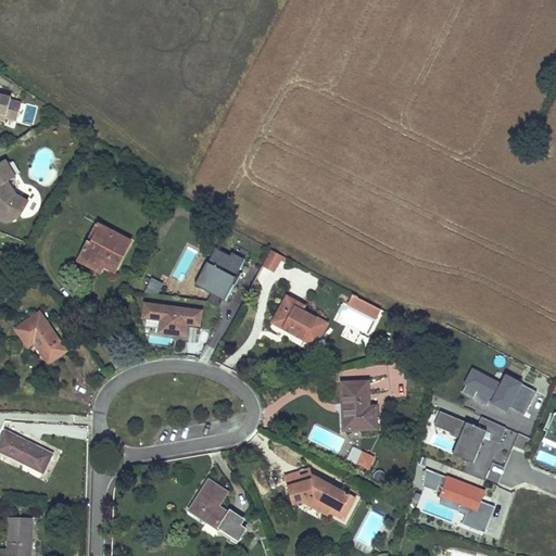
[(0,111),(9,114),(8,121),(20,124),(23,112),(12,110),(13,102),(14,100),(0,97),(0,111)]
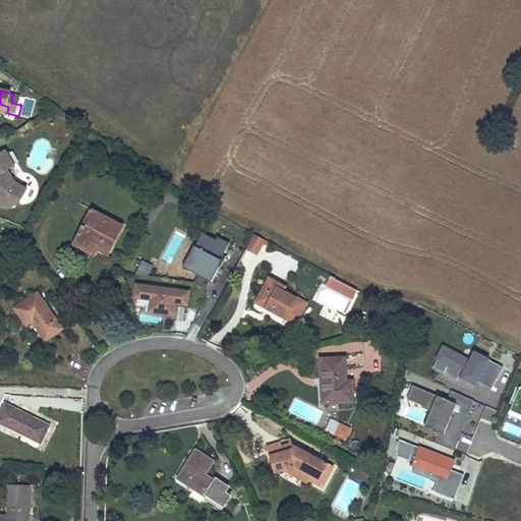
[(22,99),(12,96),(11,103),(21,105),(22,99)]
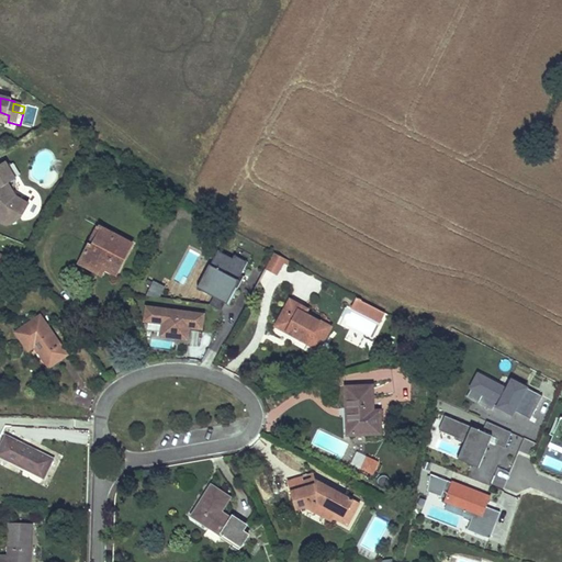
[(9,115),(0,112),(0,123),(7,125),(8,122),(9,115)]
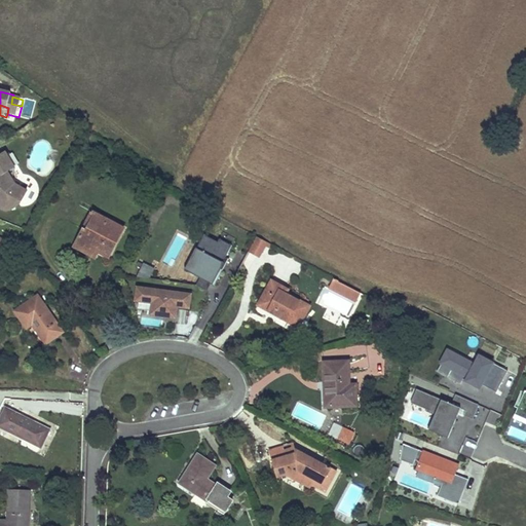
[(0,207),(10,211),(16,200),(24,203),(31,190),(19,184),(10,171),(21,164),(16,158),(17,154),(8,152),(0,157),(0,207)]
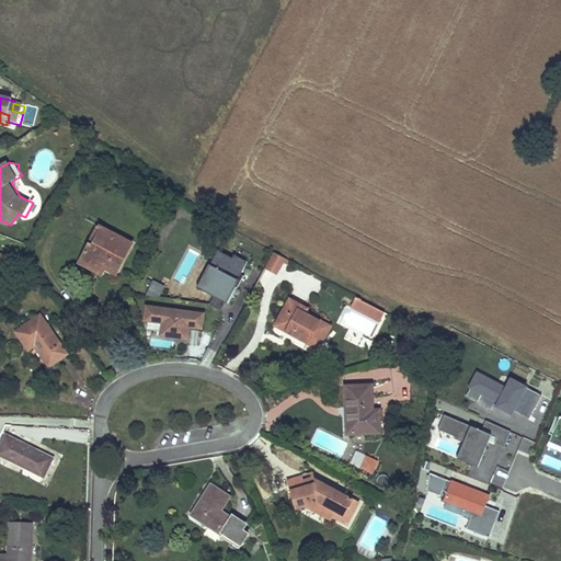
[(103,229),(100,227),(90,244),(93,247),(103,229)]
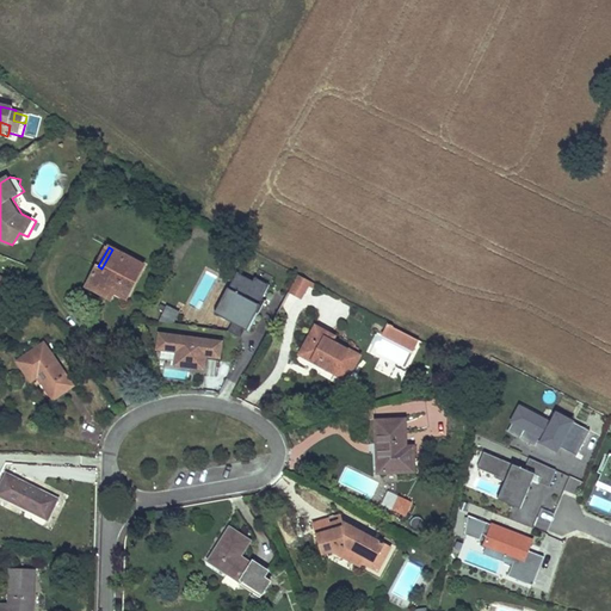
[(128,298),(146,265),(112,248),(112,250),(102,269),(98,266),(91,282),(105,290),(107,285),(116,290),(116,291),(128,298)]
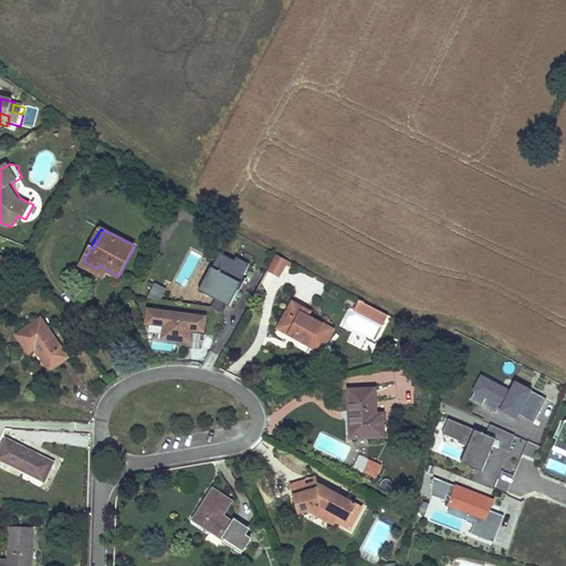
[(236,261),(221,252),(207,279),(212,281),(206,293),(217,299),(228,305),(229,306),(238,290),(241,291),(248,279),(244,278),(251,264),(238,258),(236,261)]
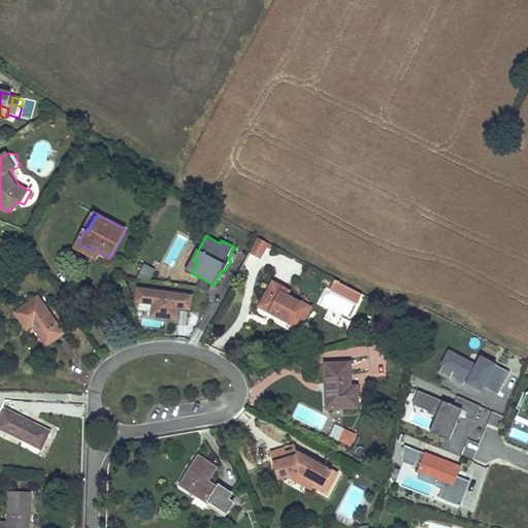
[(0,258),(9,243),(0,238),(0,258)]
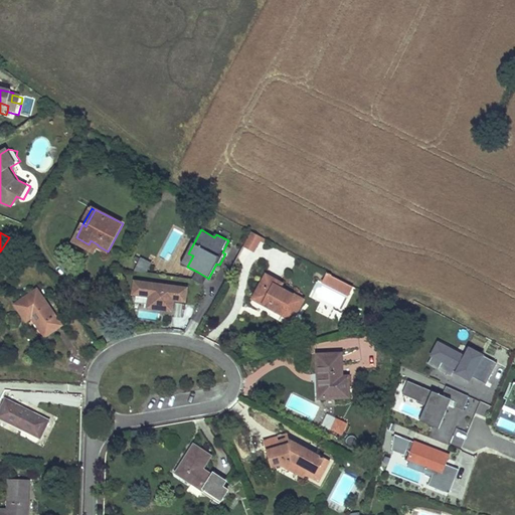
[(262,238),(251,232),(244,246),(254,251),(262,238)]
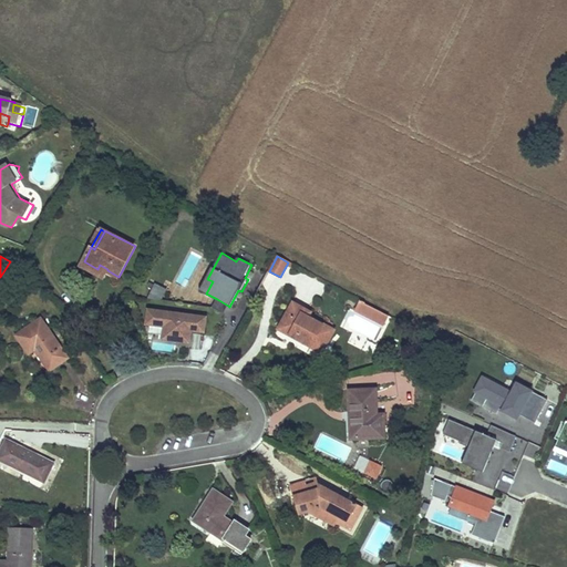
[(98,269),(84,261),(81,266),(103,278),(107,270),(107,269),(100,265),(98,269)]
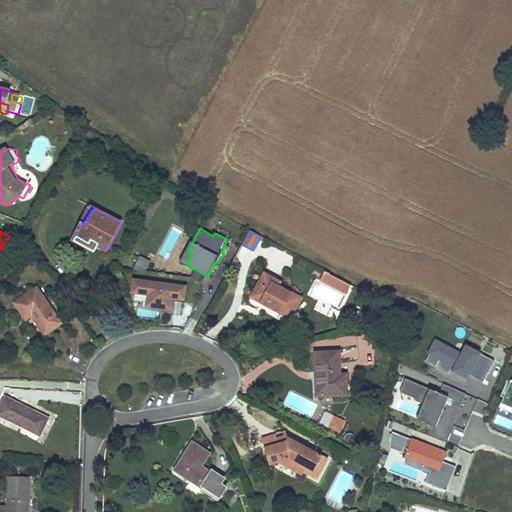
[(134,258),(135,270),(149,269),(149,257),(134,258)]
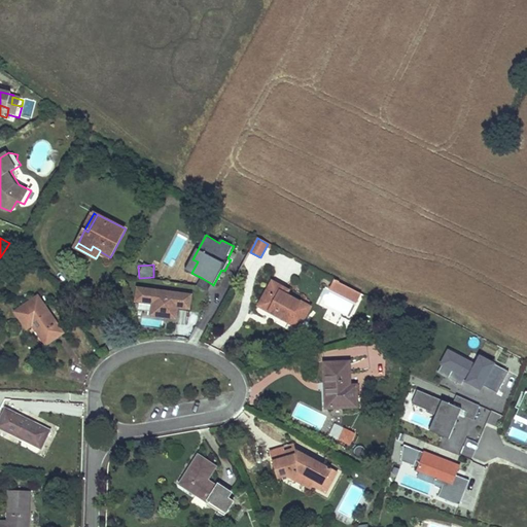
[(212,284),(202,278),(198,285),(208,291),(212,284)]
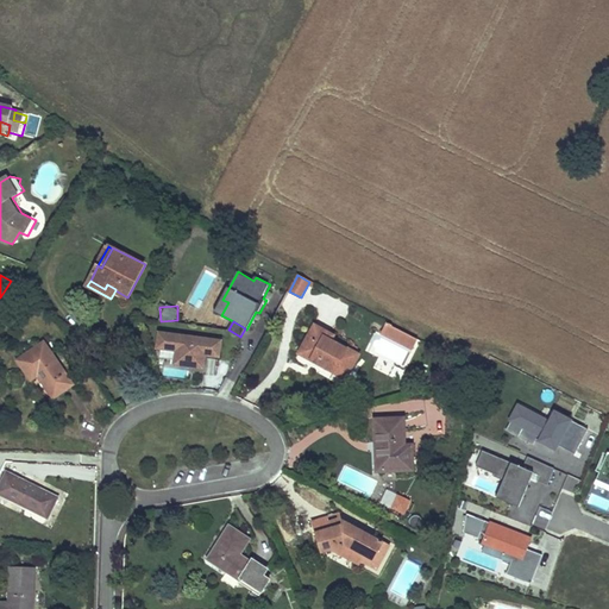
[(336,336),(316,325),(301,352),(346,378),(359,355),(333,340),(336,336)]
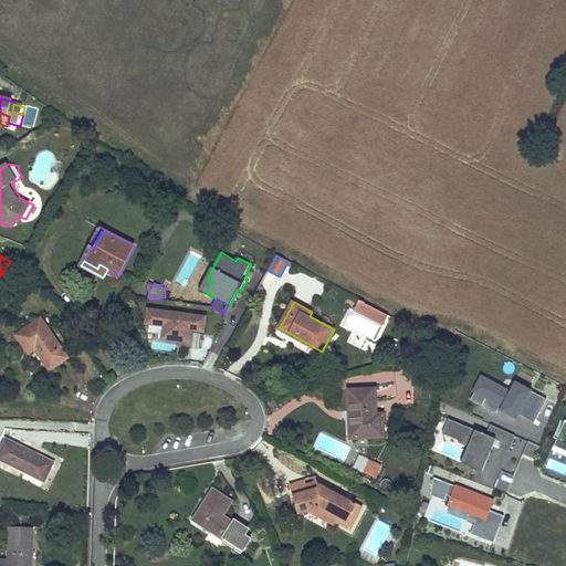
[(365,304),(359,313),(385,325),(389,316),(365,304)]
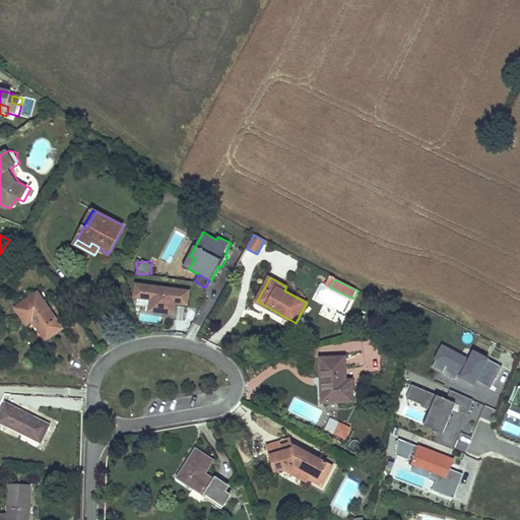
[(190,290),(136,283),(134,297),(150,300),(149,311),(177,315),(178,306),(187,307),(190,290)]
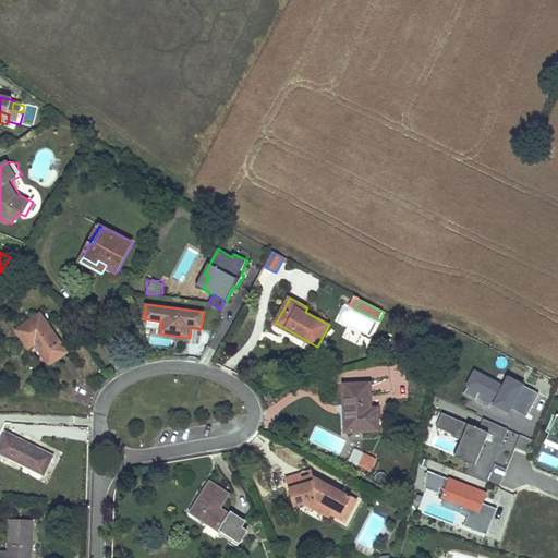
[(68,352),(41,314),(17,329),(28,348),(35,343),(37,342),(39,346),(37,347),(49,364),(68,352)]
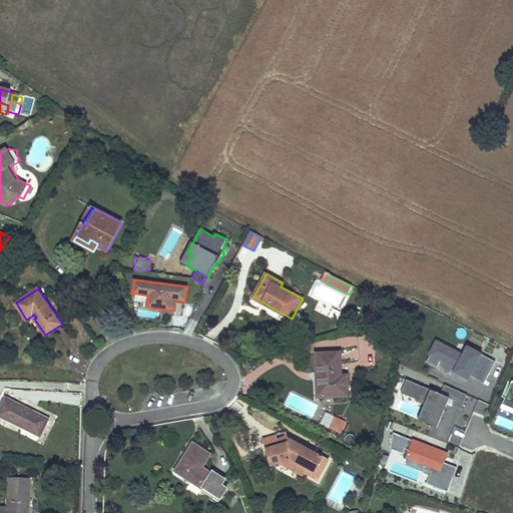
[(446,346),(437,342),(426,362),(436,368),(441,360),(439,359),(446,346)]
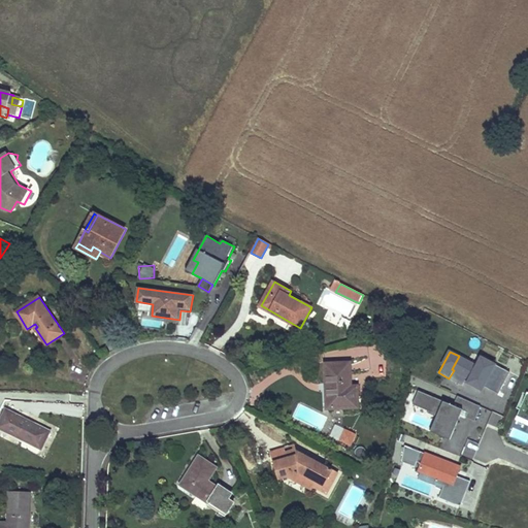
[(481,357),(476,366),(459,356),(452,369),(454,370),(449,378),(462,386),(465,381),(482,390),(484,386),(498,394),(509,372),(481,357)]
